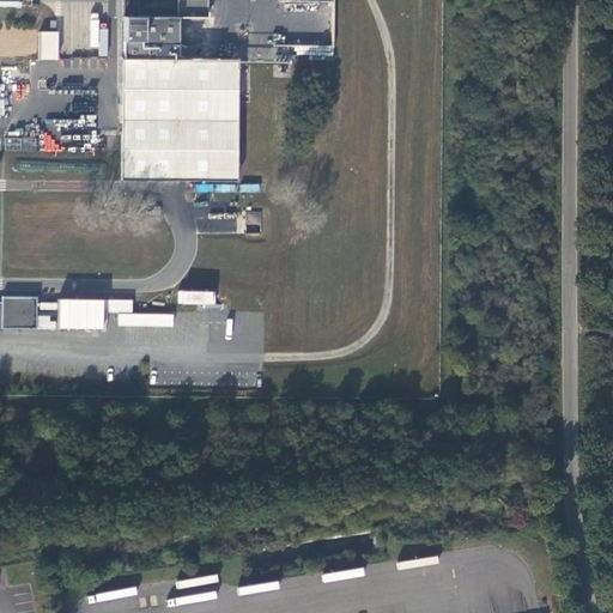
[(126,0),(126,60),(182,60),(181,19),(210,18),(210,0),(126,0)]
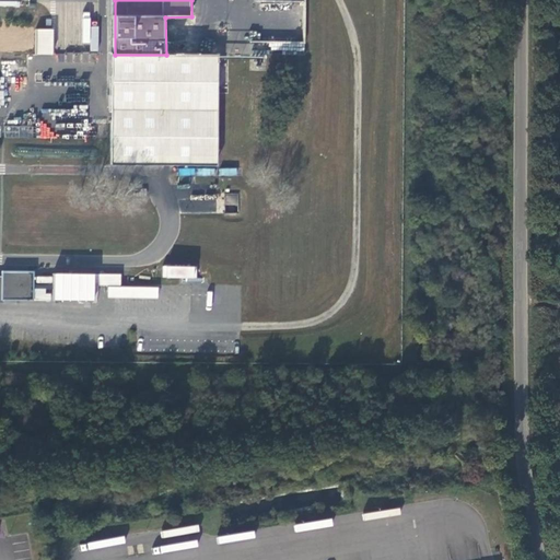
[(55,30),(37,30),(37,55),(55,55),(55,30)]
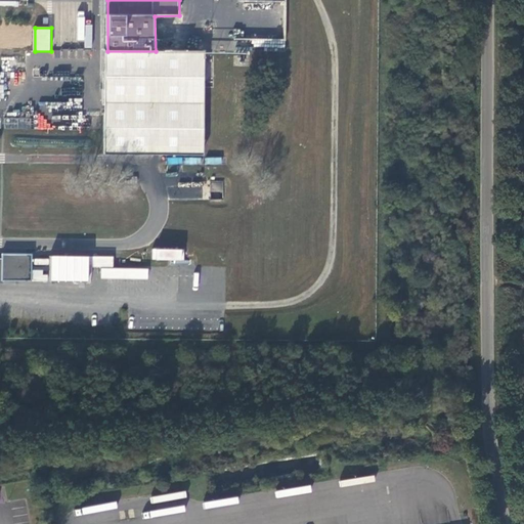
[(205,156),(203,51),(156,51),(107,51),(105,154),(205,156)]
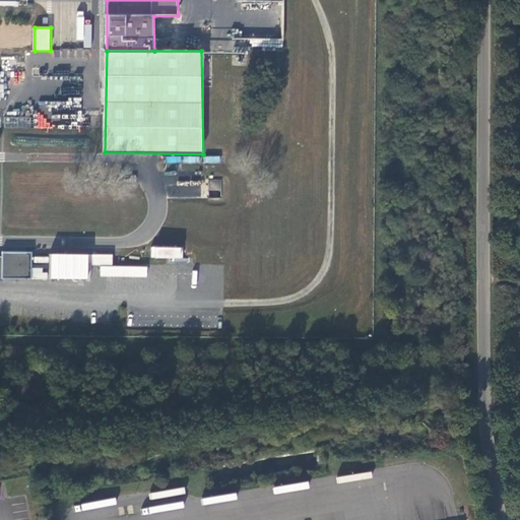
[(150,246),(150,258),(182,259),(183,247),(150,246)]
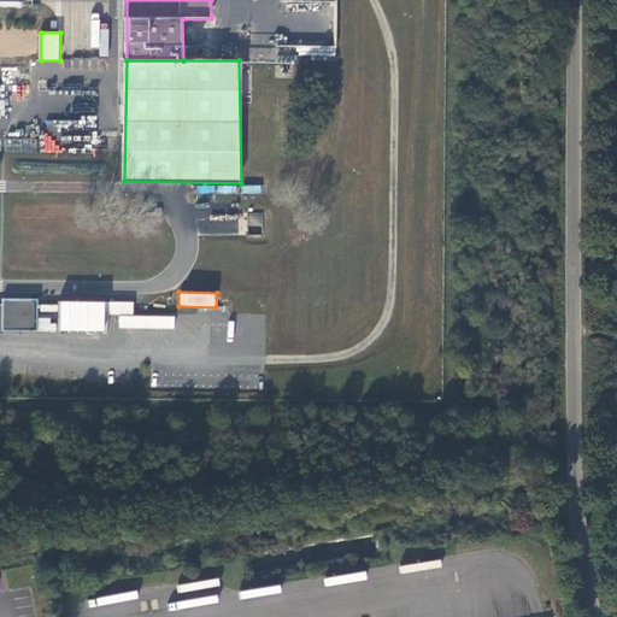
[(37,299),(1,298),(1,330),(36,330),(37,299)]
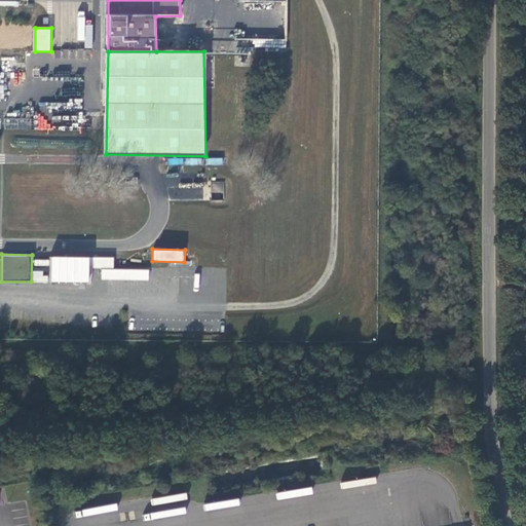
[(49,282),(90,283),(91,268),(101,268),(101,279),(148,280),(149,269),(114,268),(114,258),(50,256),(49,282)]
